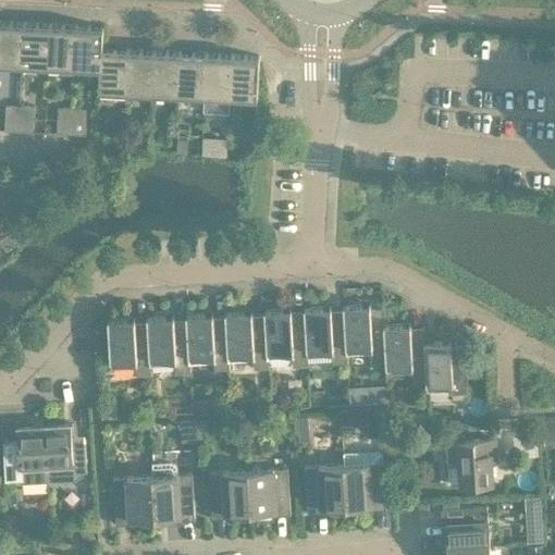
[(0,63),(20,64),(22,24),(0,22),(0,63)]
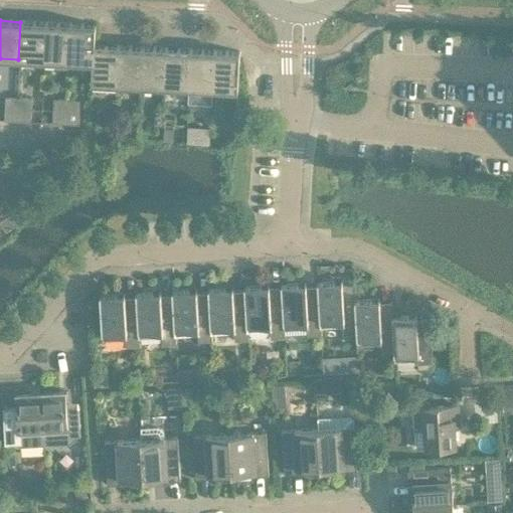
[(18,59),(42,60),(44,23),(20,22),(18,59)]
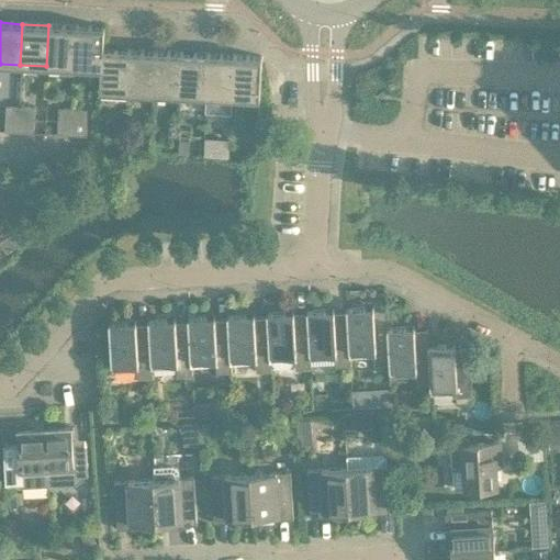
[(46,66),(73,68),(75,26),(48,25),(46,66)]
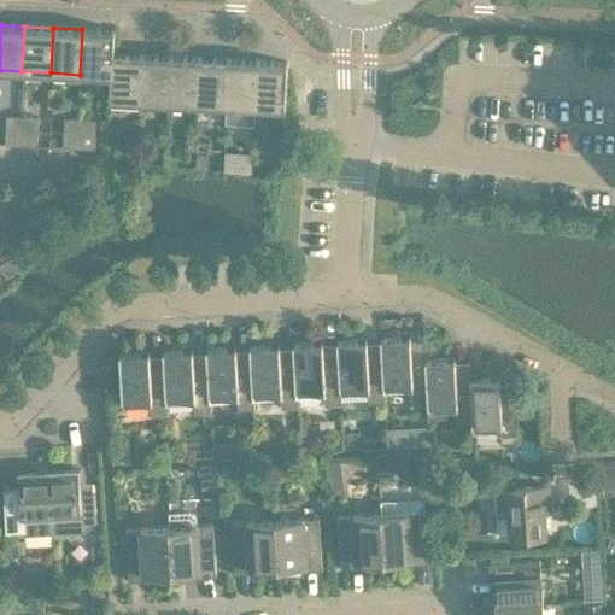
[(80,75),(107,76),(109,76),(110,54),(111,56),(112,31),(82,29),(80,75)]
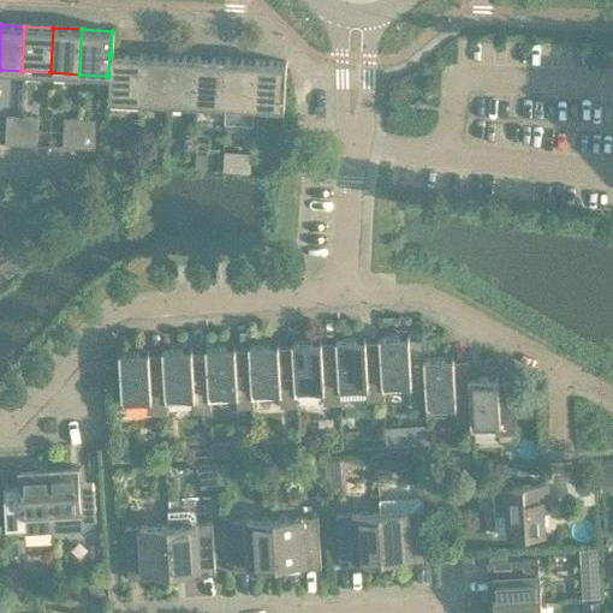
[(106,100),(136,101),(138,57),(111,55),(109,54),(108,76),(107,76),(106,100)]
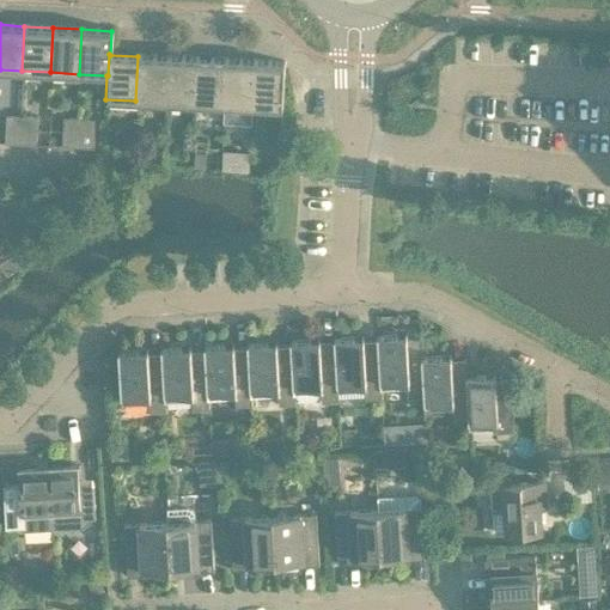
[(135,101),(164,102),(166,58),(138,56),(135,101)]
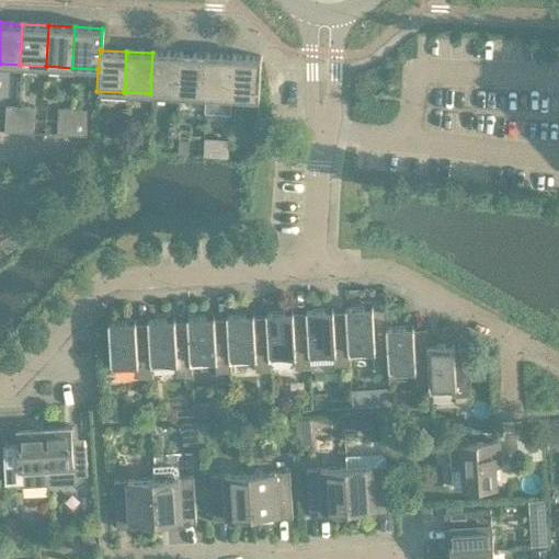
[(179,54),(152,53),(150,93),(177,94),(179,54)]
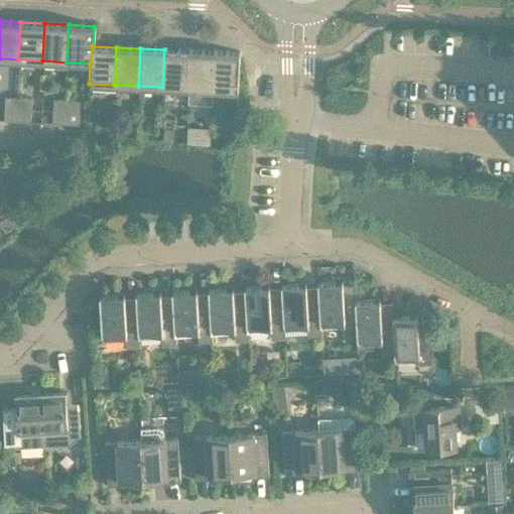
[(162,87),(186,88),(188,50),(164,49),(162,87)]
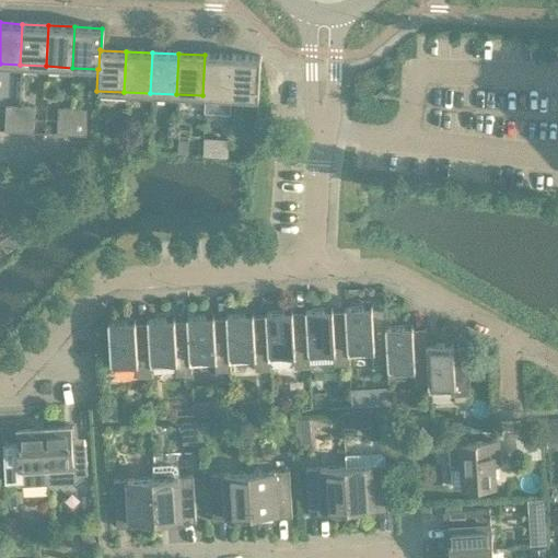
[(202,95),(229,97),(231,56),(205,55),(202,95)]
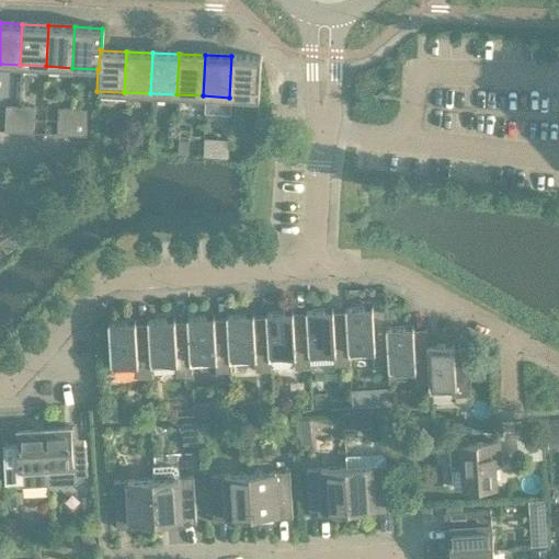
[(259,58),(231,56),(229,98),(257,99),(259,58)]
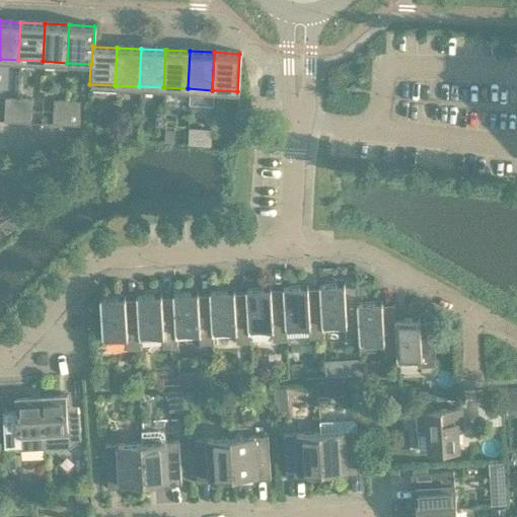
[(2,123),(15,124),(16,99),(3,98),(2,123)]
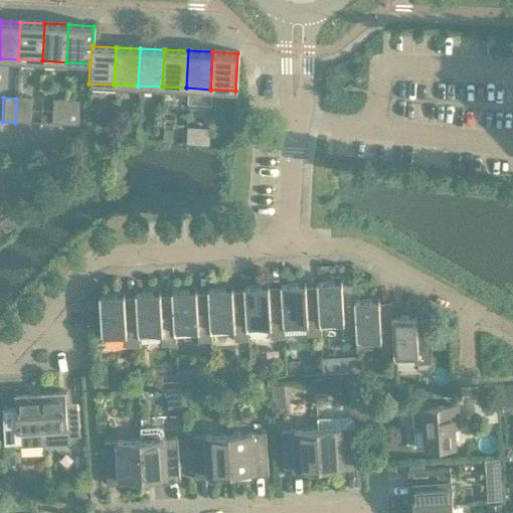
[(29,100),(16,99),(15,123),(28,124),(29,100)]
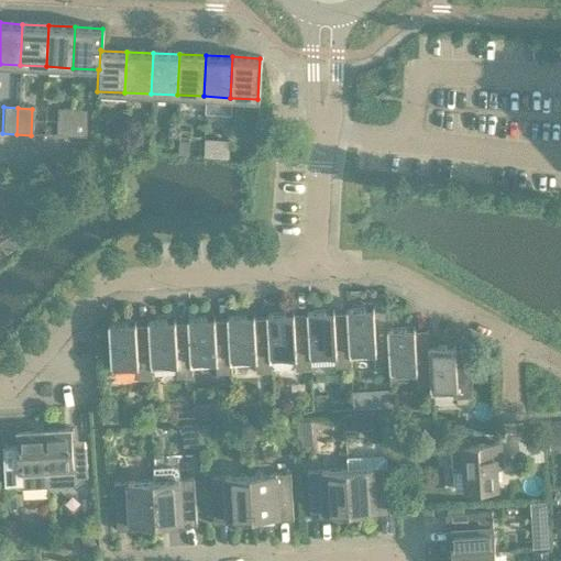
[(55,136),(69,136),(70,110),(56,110),(55,136)]
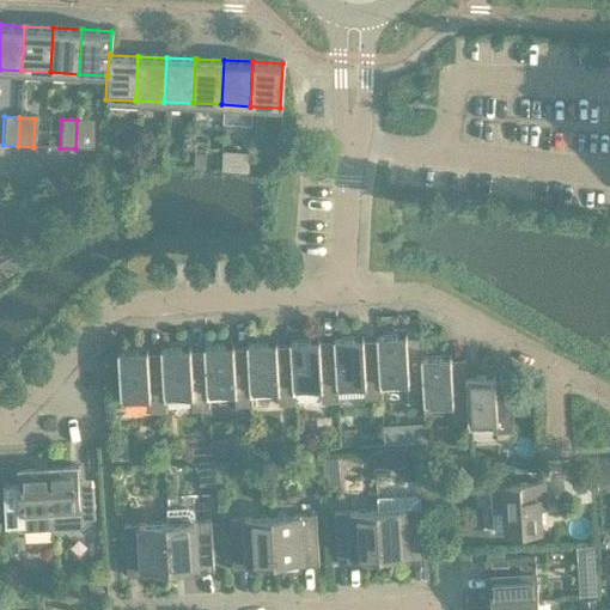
[(92,121),(77,120),(75,148),(91,150),(92,121)]
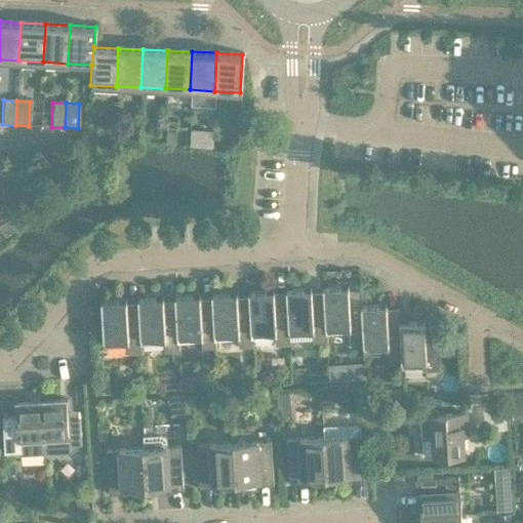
[(115,127),(115,138),(123,138),(123,127),(115,127)]
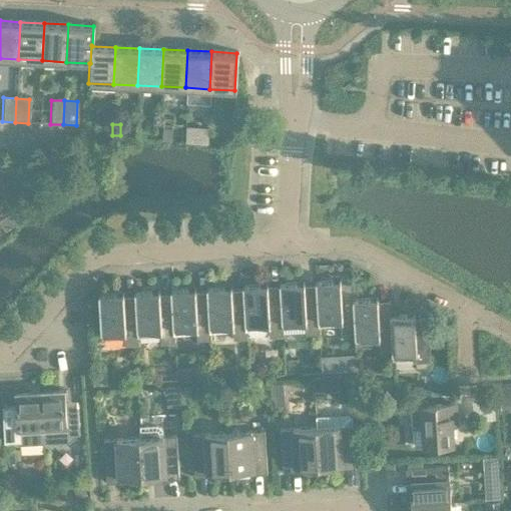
[(352,301),(353,301),(352,285),(339,286),(339,282),(314,283),(314,287),(315,287),(317,327),(318,327),(340,326),(340,335),(353,334),(354,334),(352,301)]
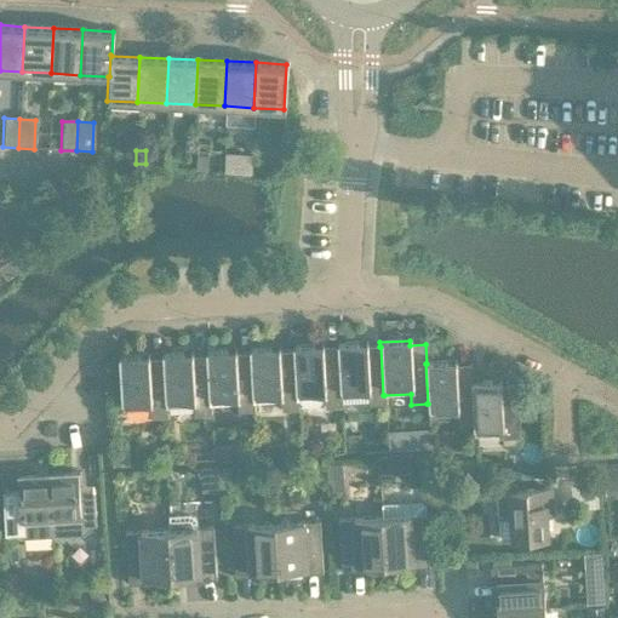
[(339,399),(339,398),(367,396),(367,407),(385,406),(384,395),(383,395),(381,347),(379,347),(366,348),(366,343),(335,345),(336,350),(336,349),(339,399)]
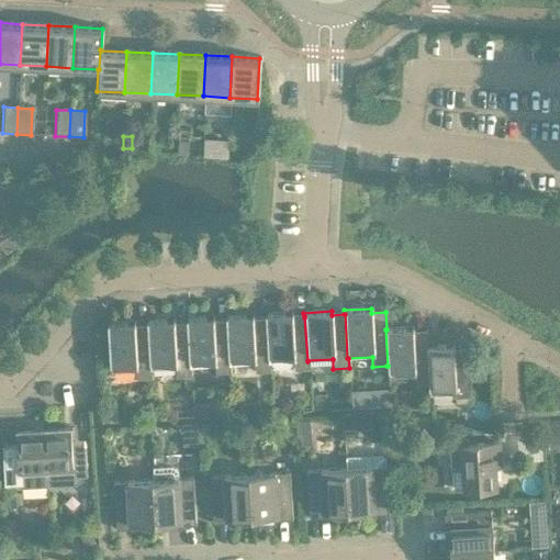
[(268,364),(292,361),(293,371),(309,370),(308,360),(308,361),(304,316),(304,317),(292,317),(291,313),(265,315),(265,320),(268,364)]
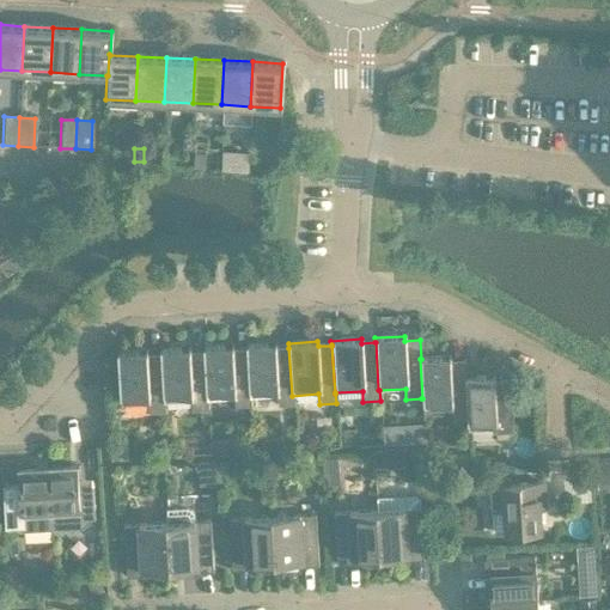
[(245,346),(245,351),(249,398),(250,398),(275,396),(276,407),(293,406),(292,396),(288,348),(275,348),(274,343),(245,346)]
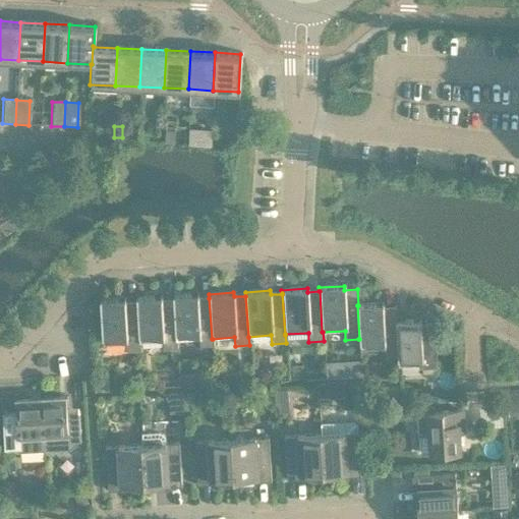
[(172,296),(172,300),(173,300),(175,341),(176,341),(197,340),(198,348),(213,348),(213,339),(212,339),(209,298),(197,298),(196,294),(172,296)]
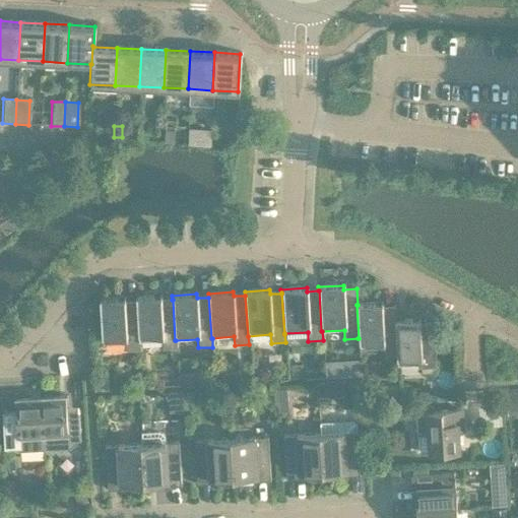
[(135,298),(135,302),(136,302),(138,342),(139,342),(160,341),(162,349),(176,349),(176,340),(175,340),(173,300),(172,300),(160,301),(160,297),(135,298)]
